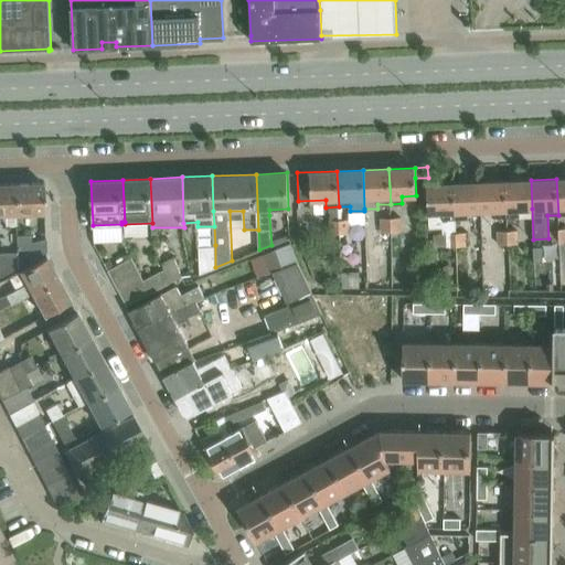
[(531,180),(504,181),(505,216),(519,216),(519,209),(532,209),(531,180)]
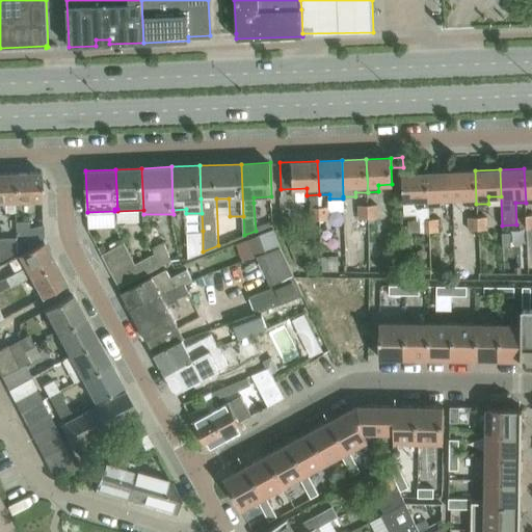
[(451,170),(426,171),(427,206),(440,206),(440,198),(452,198),(451,170)]
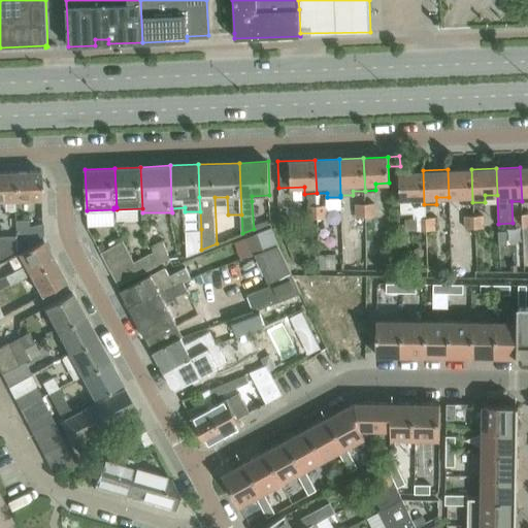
[(472,202),(471,169),(448,169),(449,197),(460,196),(460,203),(472,202)]
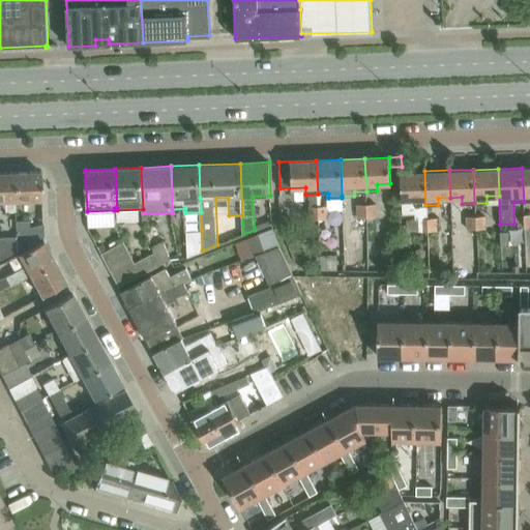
[(424,171),(401,172),(401,176),(401,187),(402,213),(415,213),(416,231),(427,230),(427,216),(425,205),(424,171)]
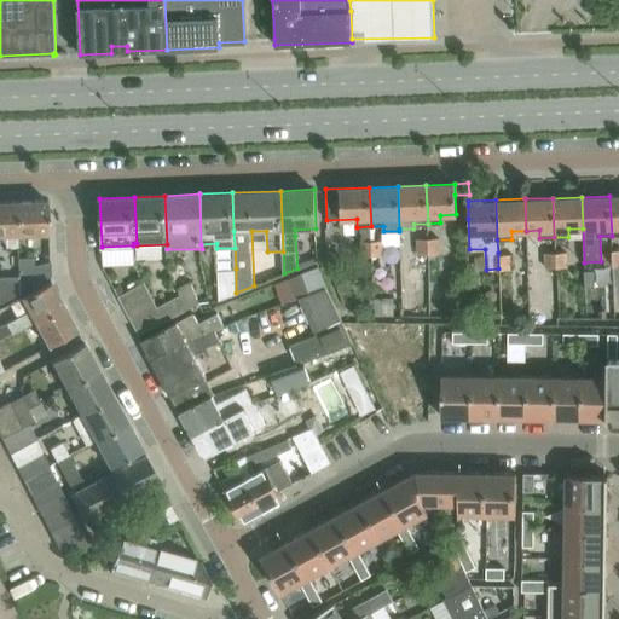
[(17,235),(48,233),(46,201),(16,202),(17,235)]
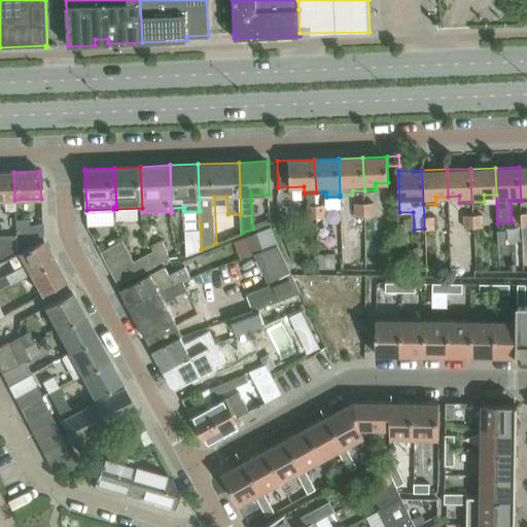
[(13,172),(0,172),(0,200),(3,200),(3,211),(14,210),(14,200),(13,172)]
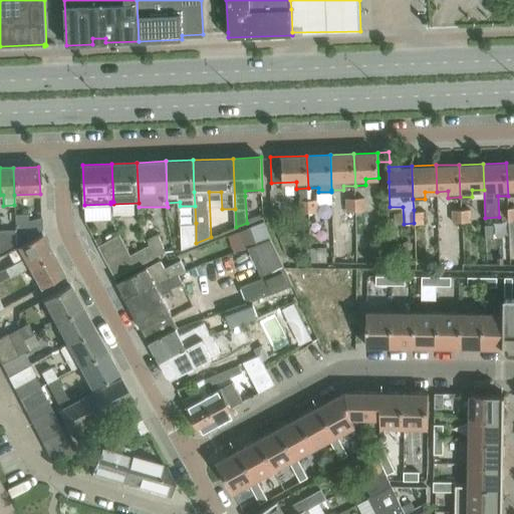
[(364,199),(355,200),(356,212),(364,211),(364,199)]
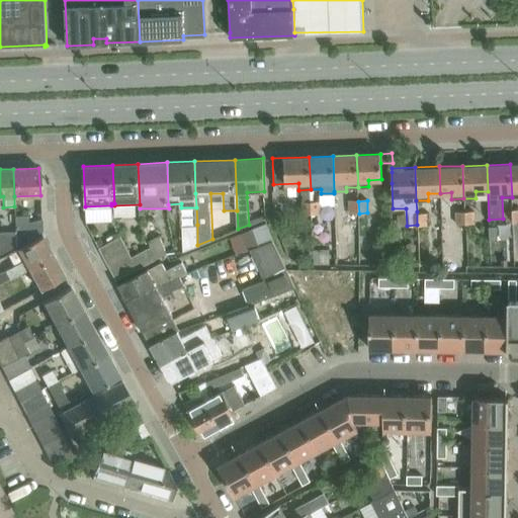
[(350,213),(359,213),(358,201),(350,201),(350,213)]
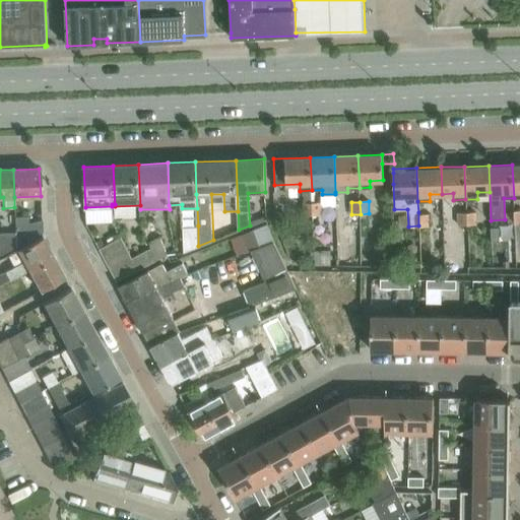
[(320,203),(312,204),(312,215),(321,215),(320,203)]
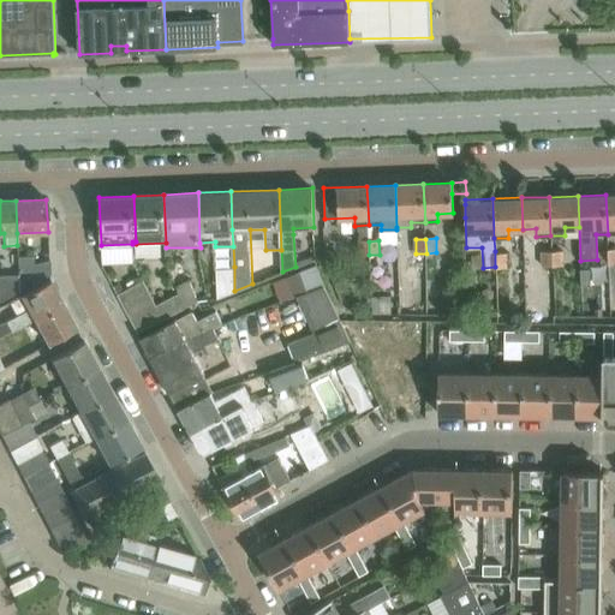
[(358,256),(369,255),(369,242),(358,242),(358,256)]
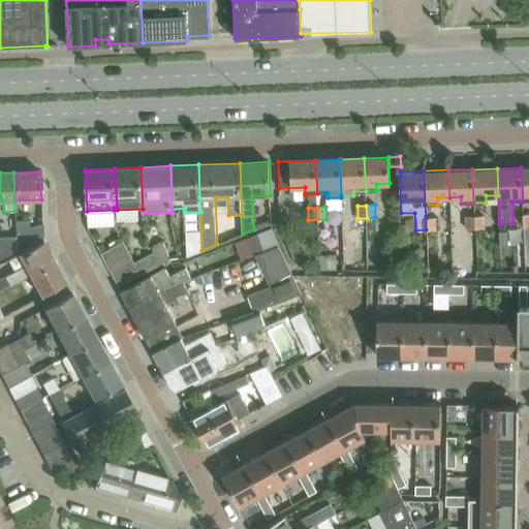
[(435,216),(426,216),(426,229),(436,229),(435,216)]
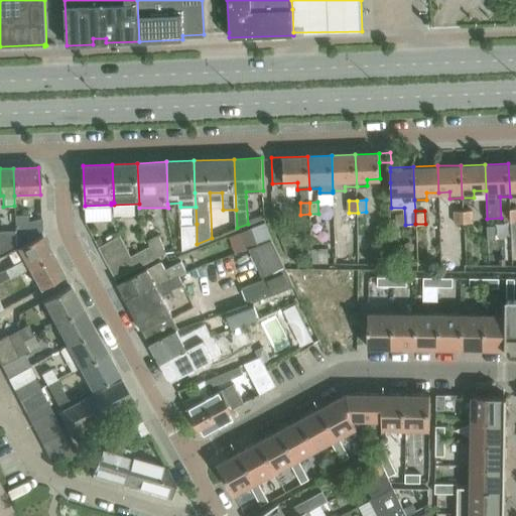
[(455,224),(463,223),(463,211),(454,212),(455,224)]
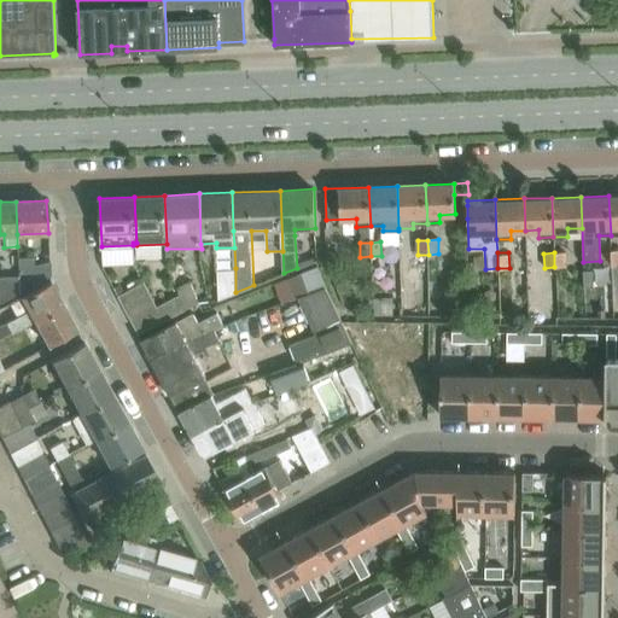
[(565,252),(554,252),(554,267),(565,267),(565,252)]
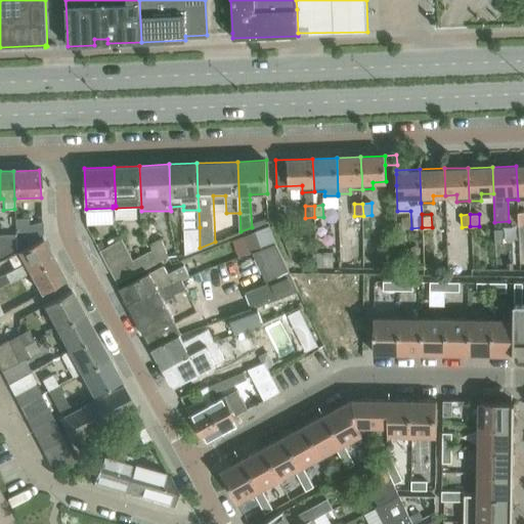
[(42,233),(42,221),(29,225),(28,218),(15,219),(15,235),(16,248),(40,234),(42,233)]
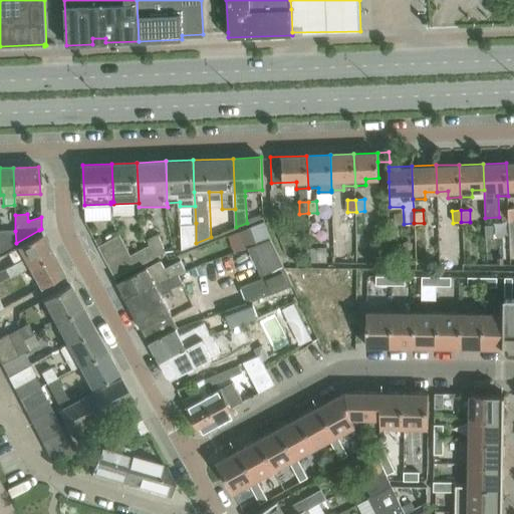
[(263,221),(252,226),(258,243),(271,238),(263,221)]
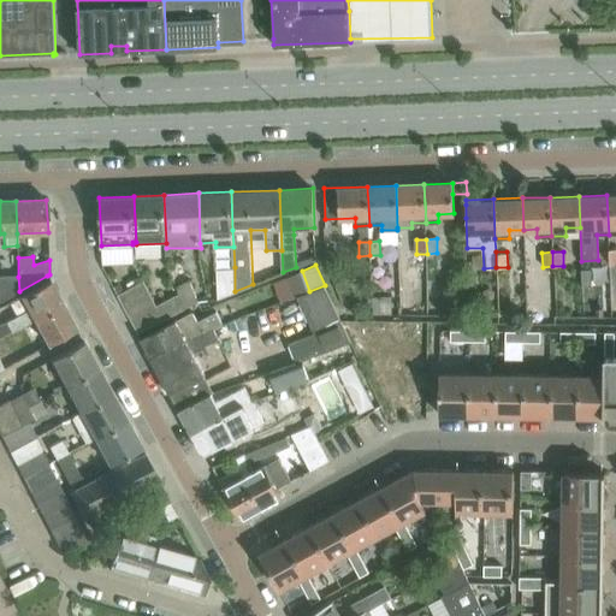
[(218,298),(235,291),(235,267),(217,267),(218,298)]
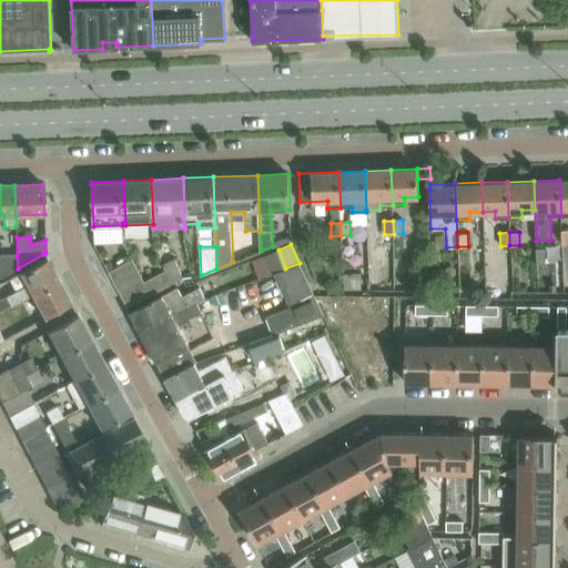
[(545,247),(536,249),(537,265),(546,265),(545,247)]
